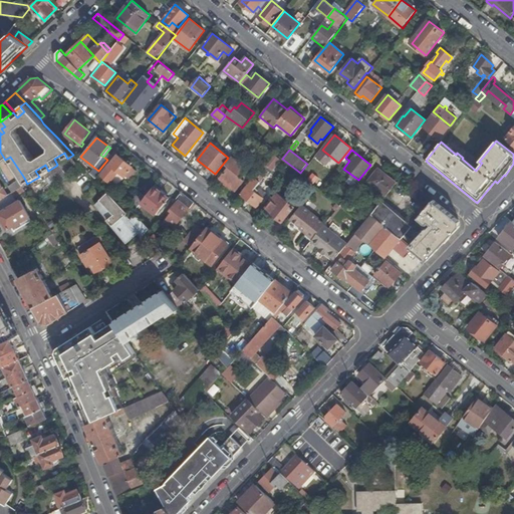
[(280,159),(273,153),(270,157),(269,158),(276,164),(280,159)]
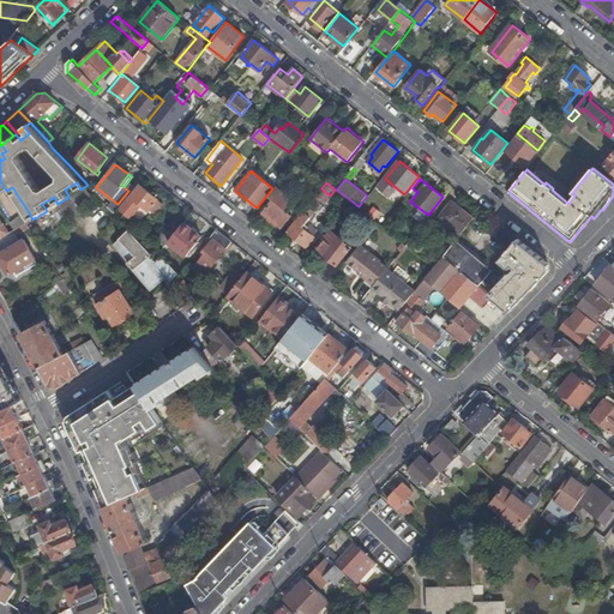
[(94,191),(88,185),(80,190),(68,197),(76,205),(95,193),(94,191)]
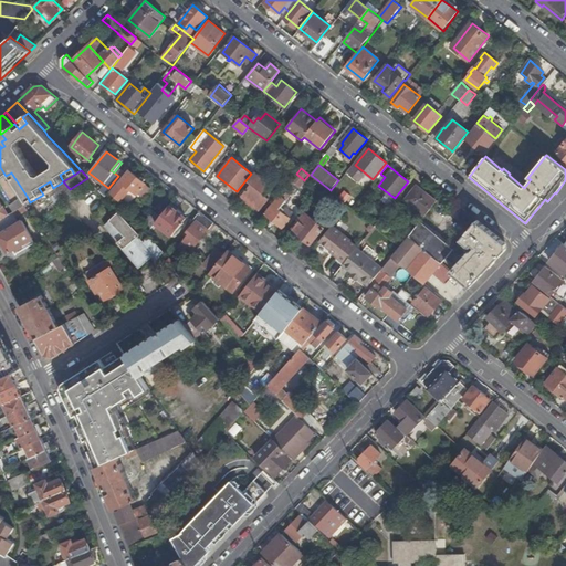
[(138,194),(142,196),(148,186),(146,184),(139,178),(137,176),(129,170),(114,190),(115,191),(114,195),(118,198),(122,197),(123,198),(130,188),(137,194),(138,194)]
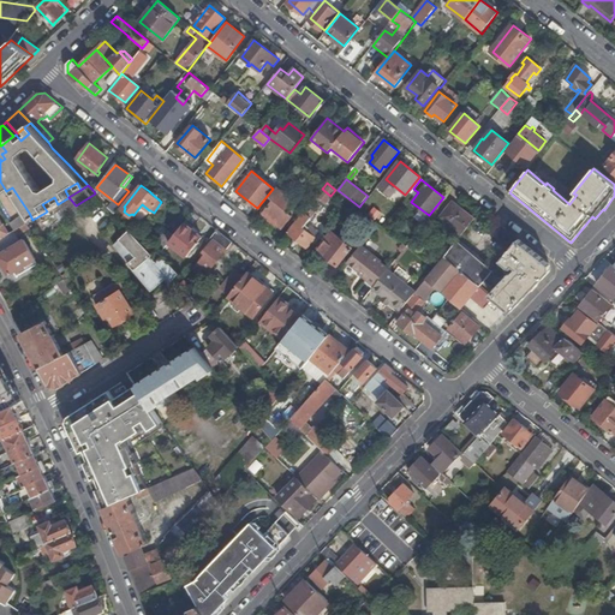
[(76,206),(69,197),(67,198),(79,213),(81,212),(76,206)]
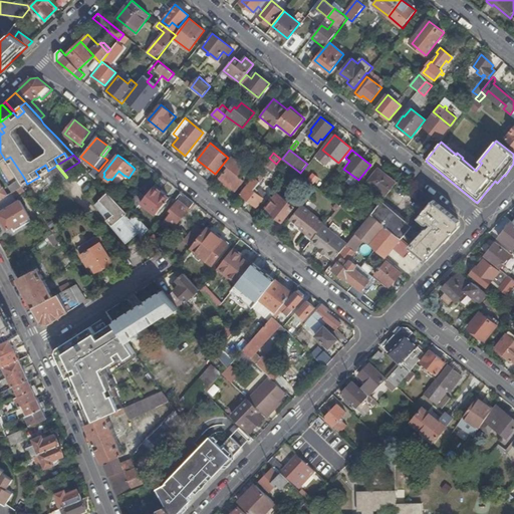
[(66,178),(56,166),(48,171),(58,183),(66,178)]
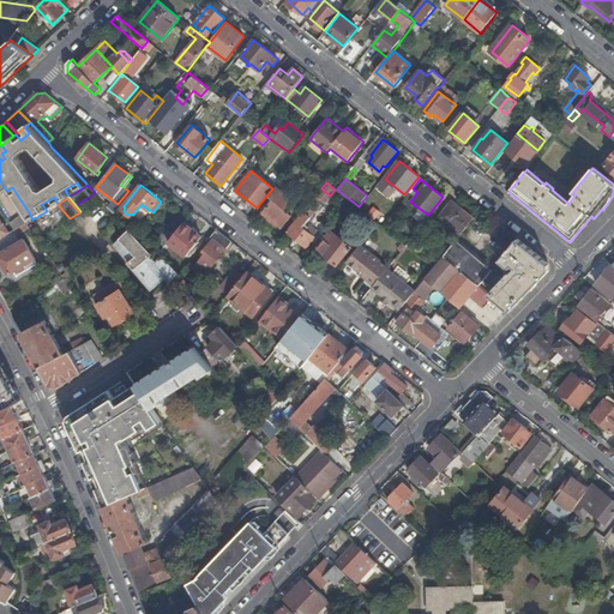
[(274,199),(260,215),(280,230),(292,215),(274,199)]
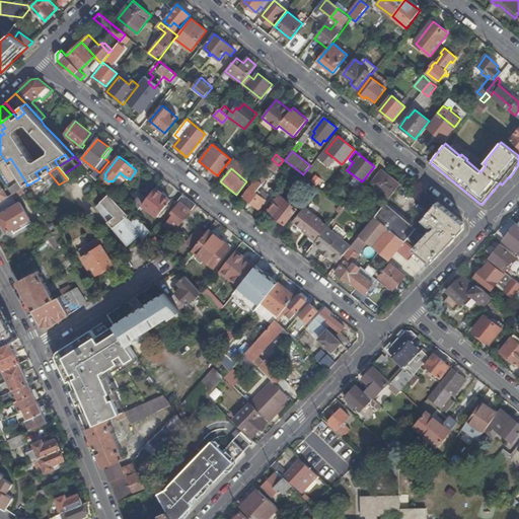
[(295,169),(293,172),(301,179),(304,177),(303,176),(295,169)]
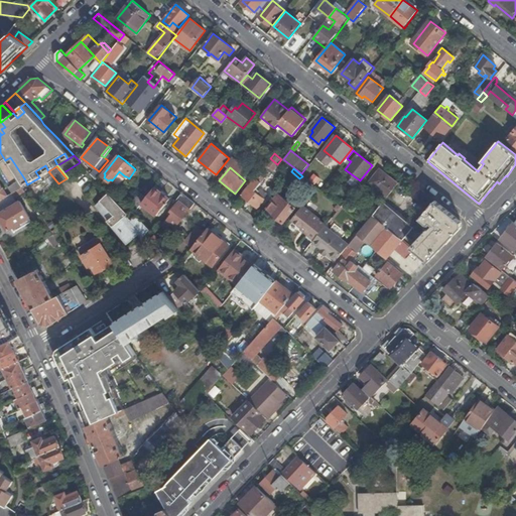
[(368,182),(387,198),(398,183),(379,169),(368,182)]
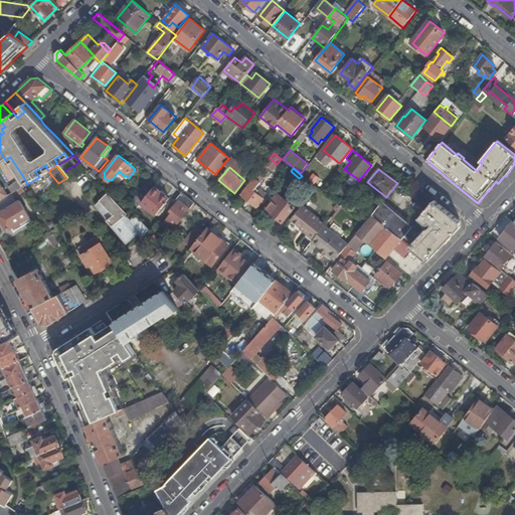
[(259,172),(240,194),(258,208),(265,199),(262,197),(263,195),(261,193),(259,195),(253,191),(265,177),(259,172)]
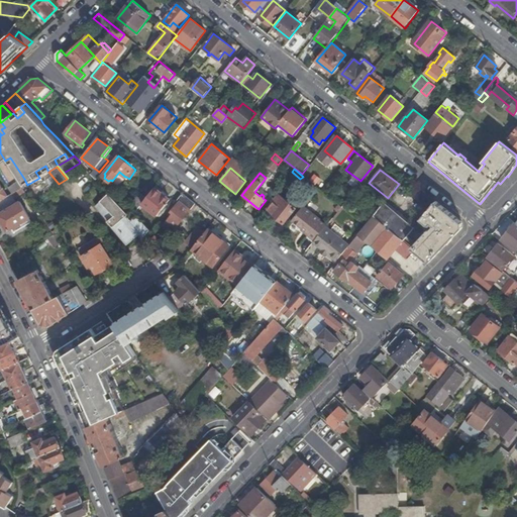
[(314,174),(310,181),(318,186),(322,178),(314,174)]
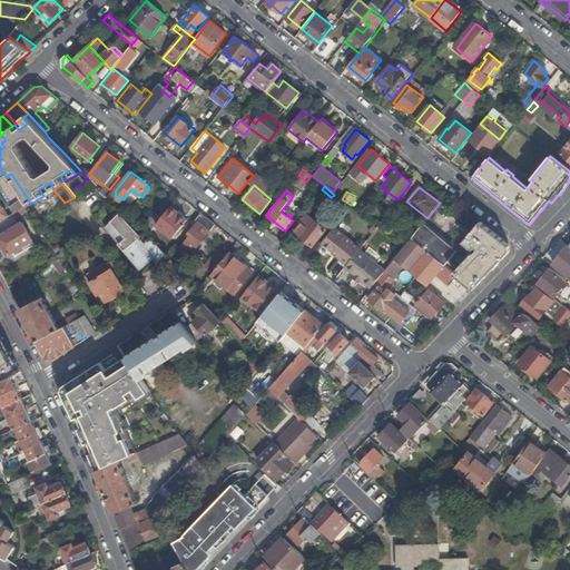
[(13,214),(26,207),(30,204),(27,197),(10,208),(13,214)]
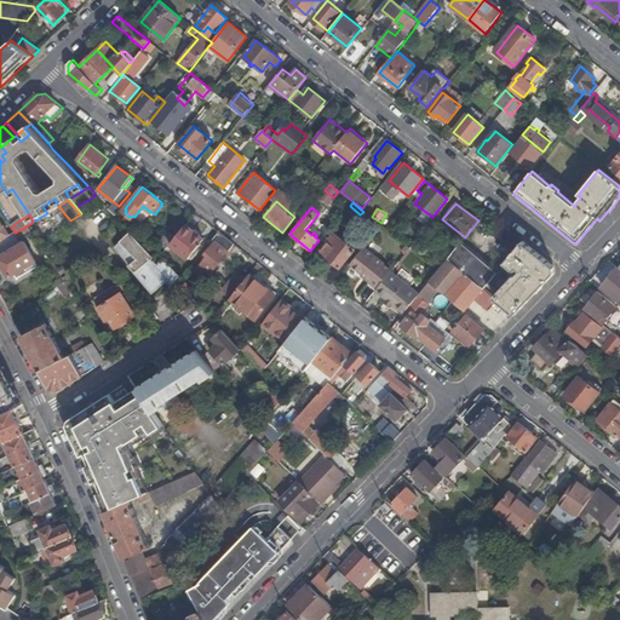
[(382,225),(371,217),(367,220),(378,229),(382,225)]
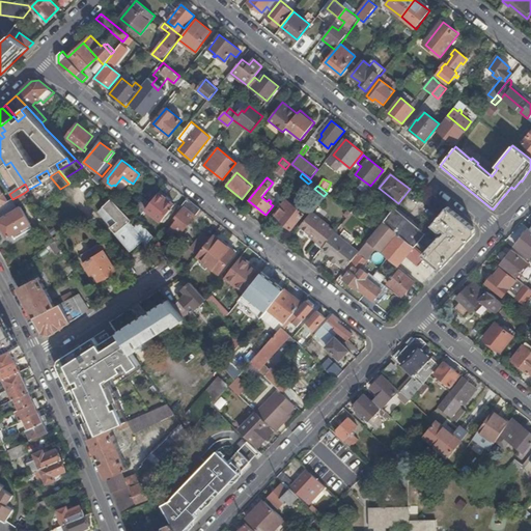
[(0,206),(6,203),(8,201),(0,188),(0,206)]
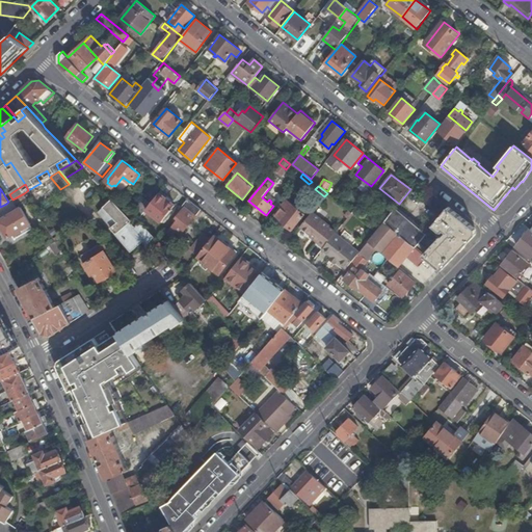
[(368,192),(351,213),(356,217),(372,196),(368,192)]
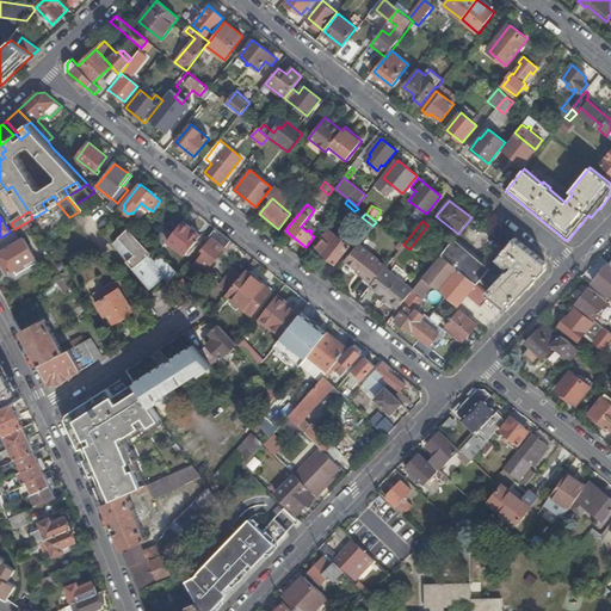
[(30,226),(28,222),(14,229),(17,234),(30,226)]
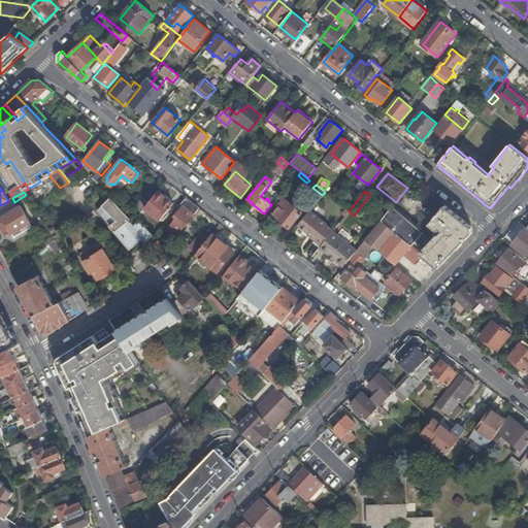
[(146,206),(145,207),(161,220),(173,204),(159,192),(151,201),(146,206)]
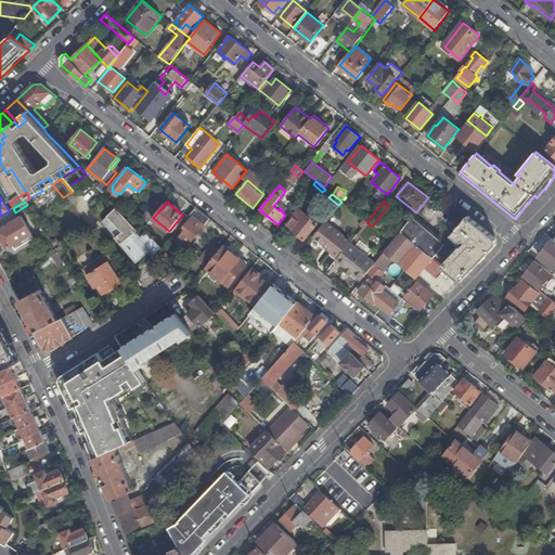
[(134,226),(141,233),(145,229),(153,218),(154,217),(158,211),(150,206),(134,226)]
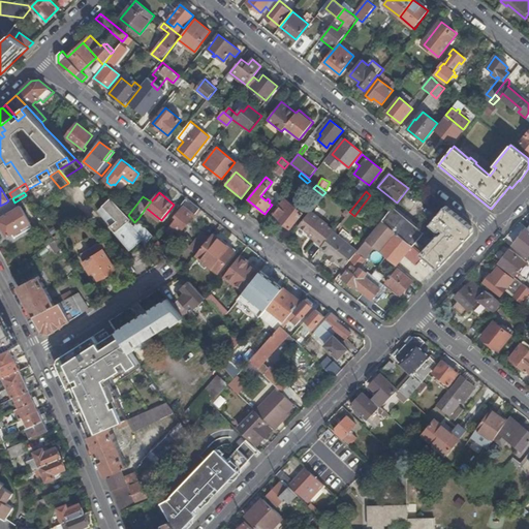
[(152,241),(134,222),(128,215),(116,203),(112,198),(98,210),(131,250),(144,240),(148,244),(152,241)]
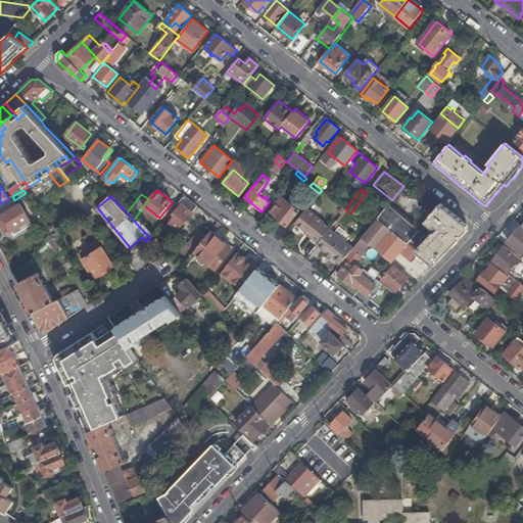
[(185,196),(178,204),(181,205),(179,207),(181,208),(177,214),(176,211),(169,221),(170,223),(170,224),(171,225),(178,230),(193,211),(197,206),(185,196)]
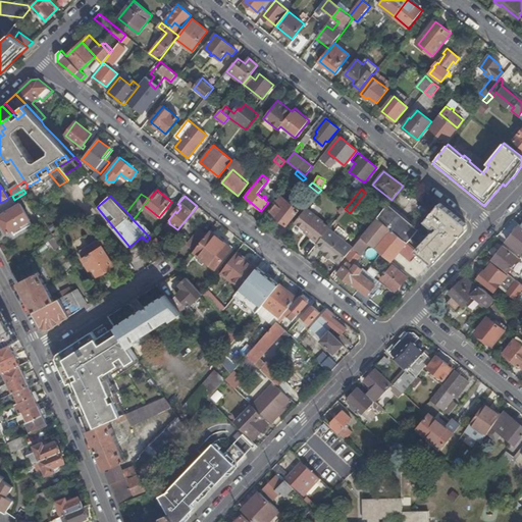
[(281,197),(270,211),(276,216),(275,216),(286,225),(299,210),(281,197)]
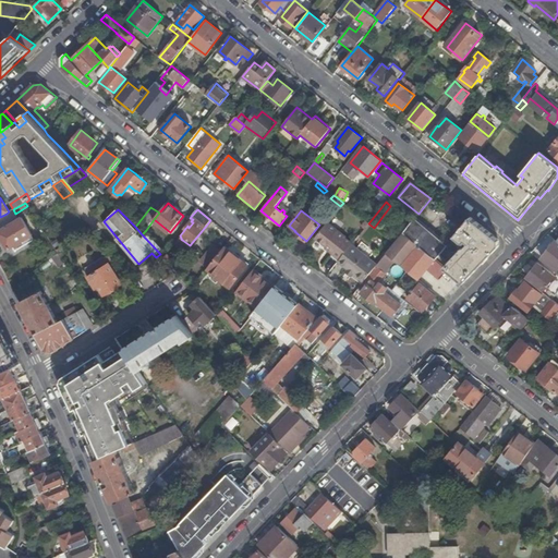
[(12,223),(7,214),(0,217),(0,234),(9,250),(33,235),(22,217),(12,223)]
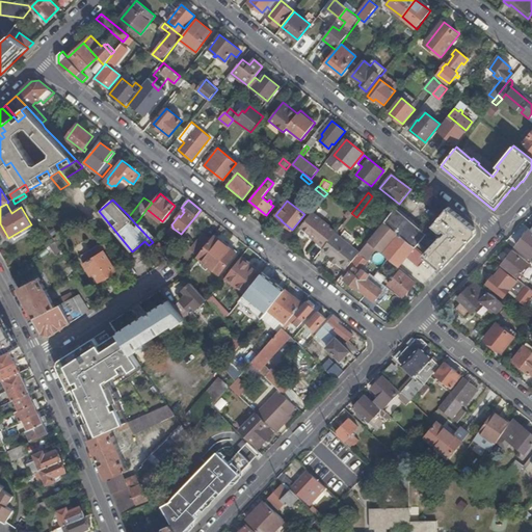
[(419,243),(415,247),(423,256),(442,270),(474,237),(474,228),(448,207),(436,221),(432,225),(440,232),(444,232),(444,231),(446,233),(443,237),(442,236),(427,250),(419,243)]
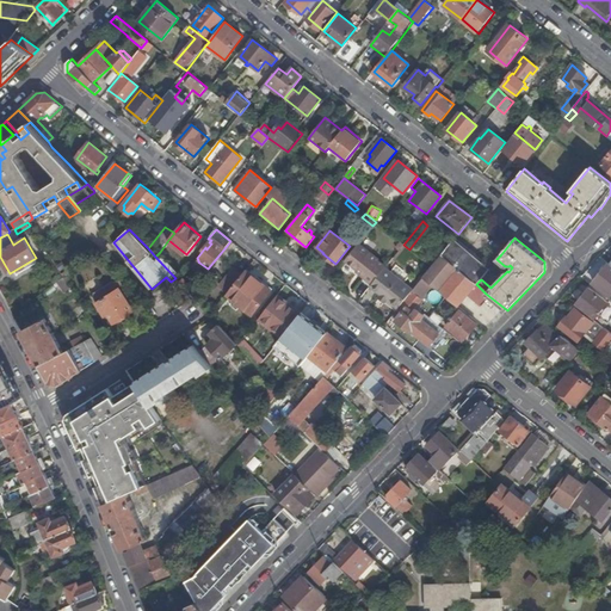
[(452,240),(442,255),(476,284),(481,279),(488,271),(473,258),(467,252),(452,240)]
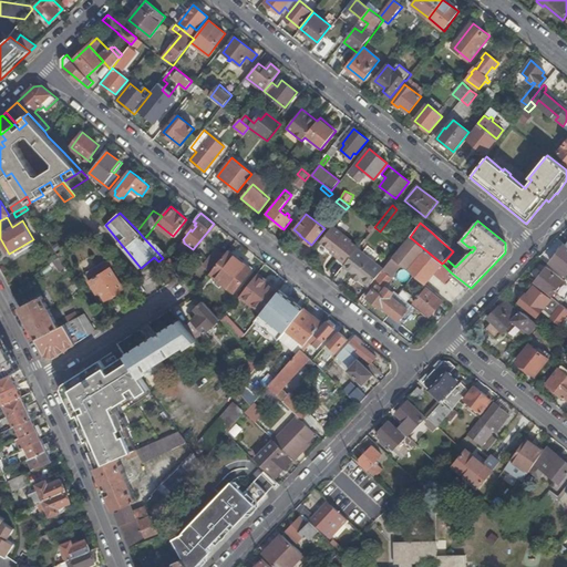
[(333,225),(320,241),(331,250),(330,251),(346,264),(358,248),(359,246),(352,241),(352,240),(333,225)]
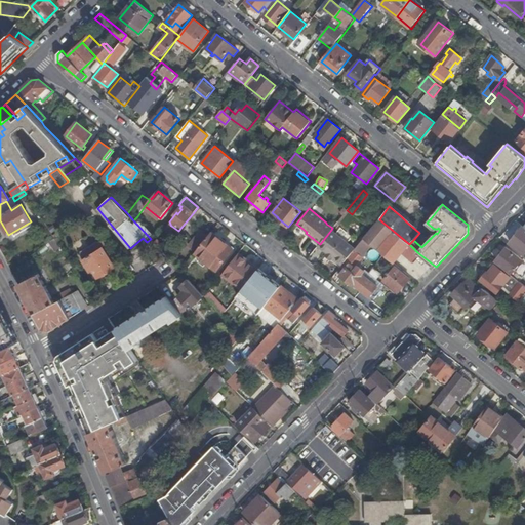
[(151,239),(152,239),(155,235),(137,216),(133,220),(151,239)]
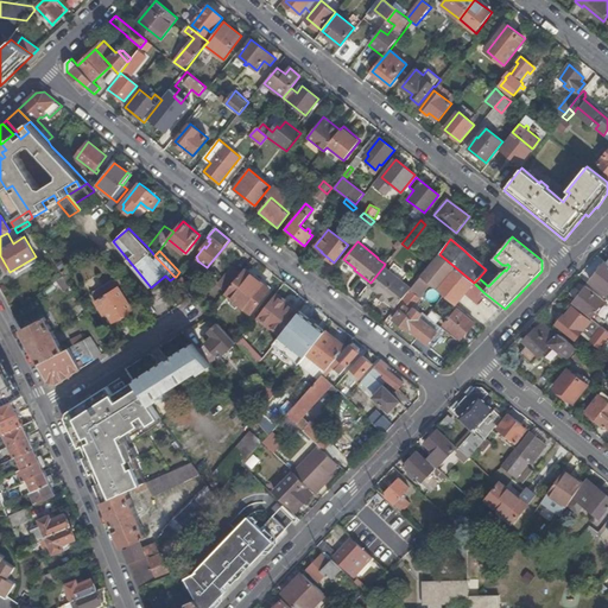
[(430,266),(422,276),(444,296),(455,305),(464,295),(474,303),(483,292),(474,283),(439,254),(430,266)]
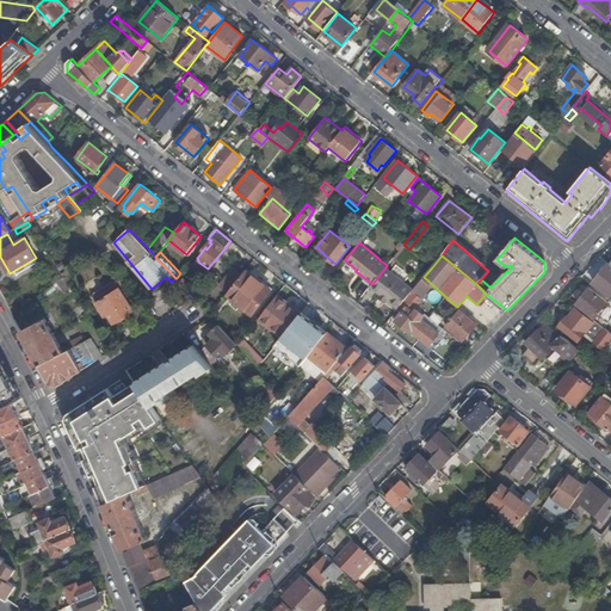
[(208,269),(199,263),(196,267),(204,275),(208,269)]
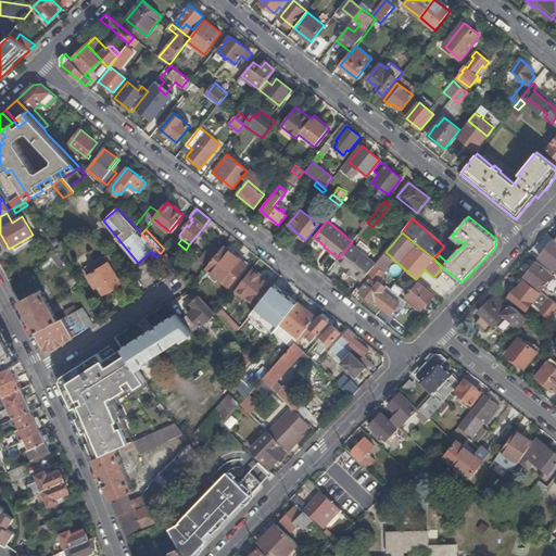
[(555,268),(555,266),(555,240),(541,257),(555,268)]
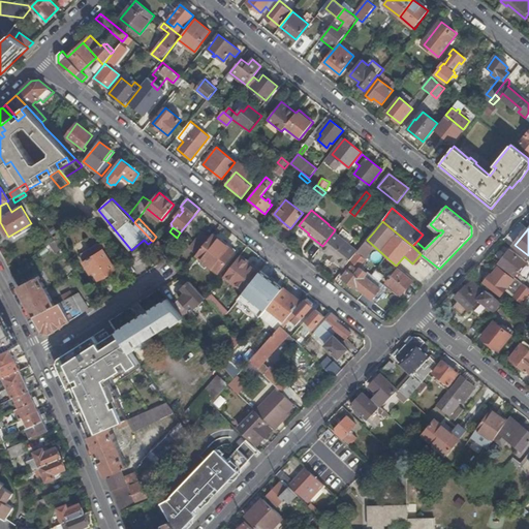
[(334,231),(322,246),(320,248),(344,268),(356,252),(358,250),(334,231)]
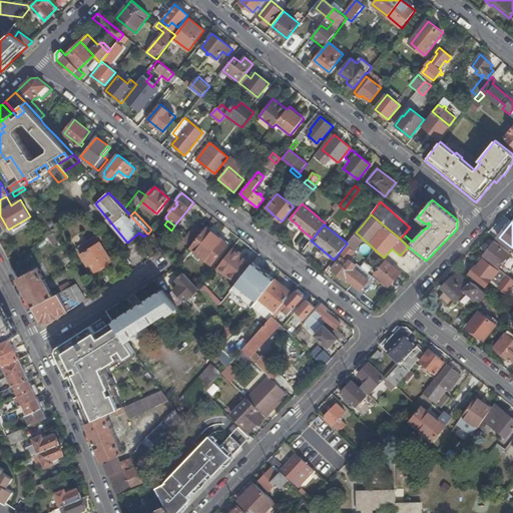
[(193,242),(203,230),(196,225),(187,236),(193,242)]
